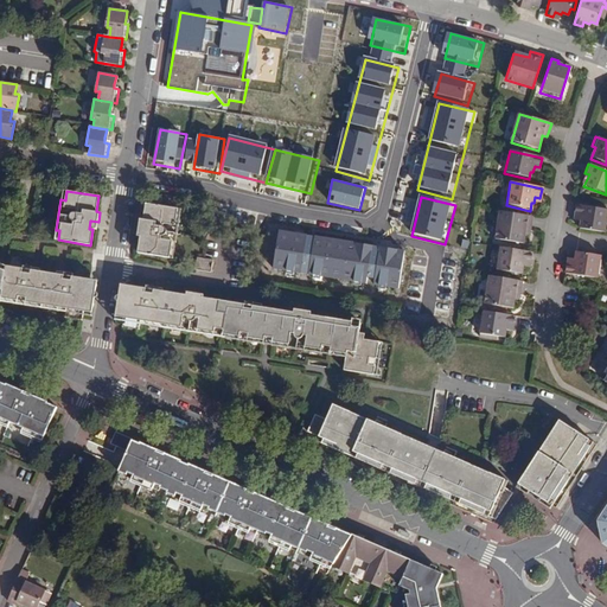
[(146,229),(144,237),(139,236),(136,253),(170,259),(171,248),(174,249),(179,219),(176,219),(178,209),(145,204),(142,219),(140,219),(138,228),(146,229)]
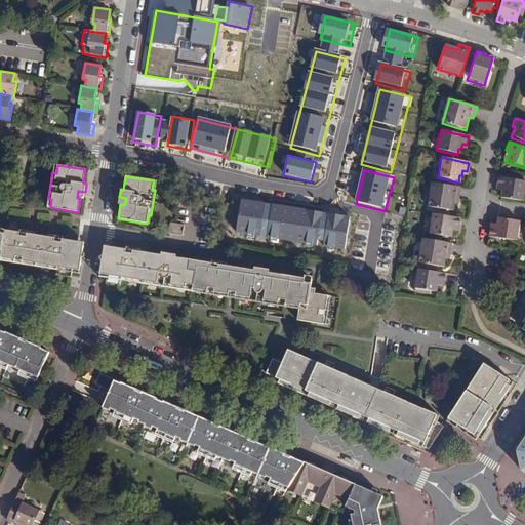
[(501,186),(501,191),(502,192),(501,198),(523,201),(524,189),(524,180),(498,177),(497,185),(501,186)]
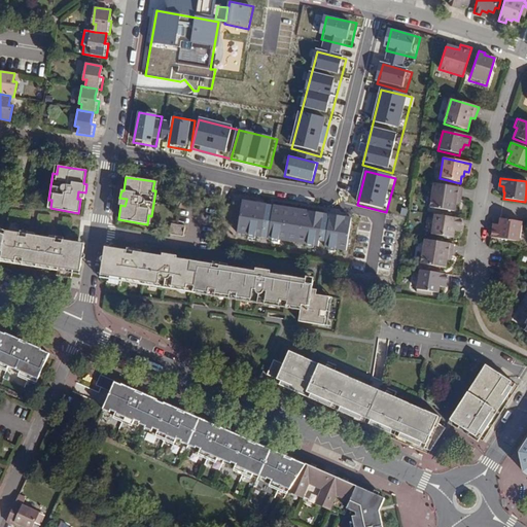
[(455,200),(459,201),(461,188),(433,184),(428,209),(453,213),(454,205),(455,200)]
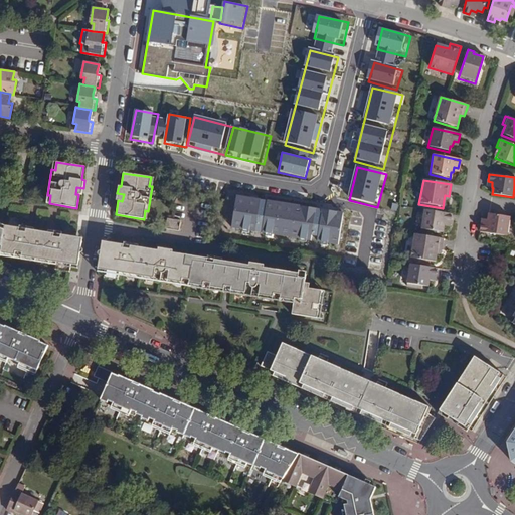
[(348,215),(238,196),(232,230),(342,248),(348,215)]
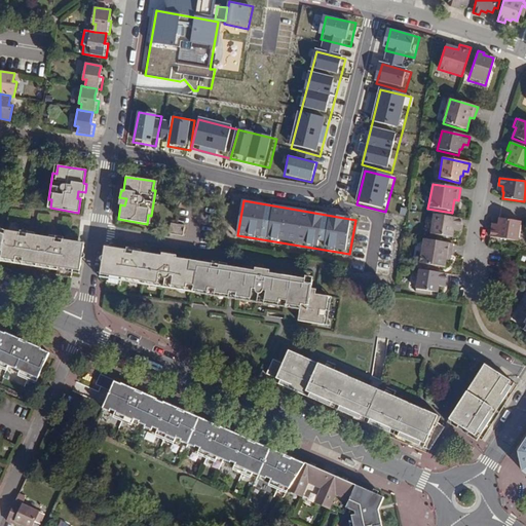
[(461,219),(434,215),(430,235),(451,238),(452,232),(454,232),(455,227),(459,228),(461,219)]
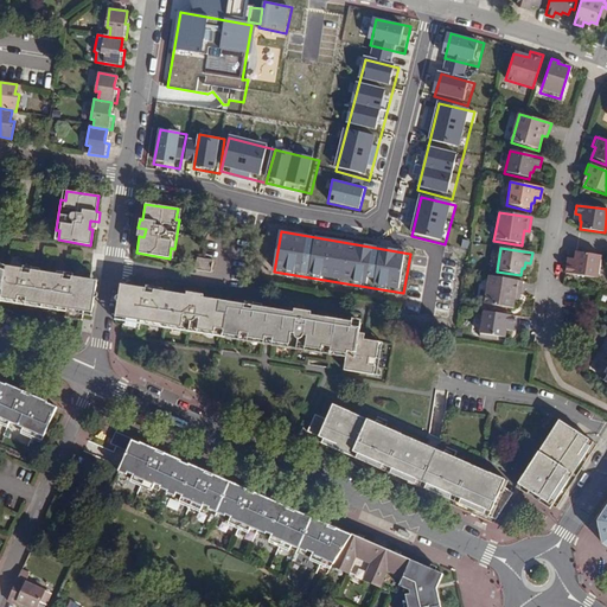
[(598,280),(601,256),(575,253),(574,260),(573,260),(572,266),(567,264),(566,274),(598,280)]
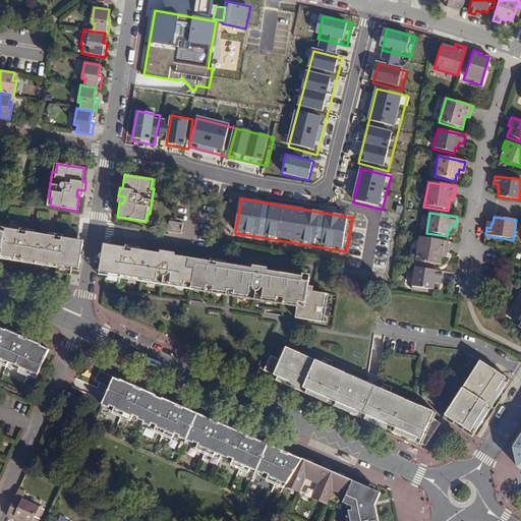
[(171,220),(158,218),(156,228),(169,230),(171,220)]
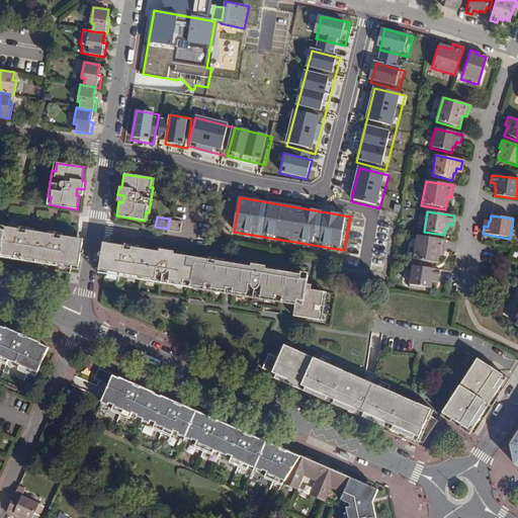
[(47,237),(47,234),(32,232),(31,234),(24,234),(26,228),(19,227),(19,230),(5,228),(5,231),(2,245),(0,257),(13,259),(14,256),(34,259),(56,263),(55,268),(69,271),(70,268),(75,238),(61,236),(62,233),(55,232),(53,238),(47,237)]
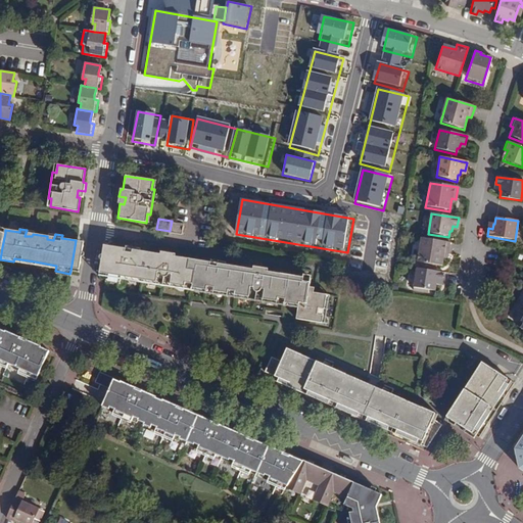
[(439,267),(441,259),(442,254),(446,255),(449,243),(421,238),(417,263),(439,267)]
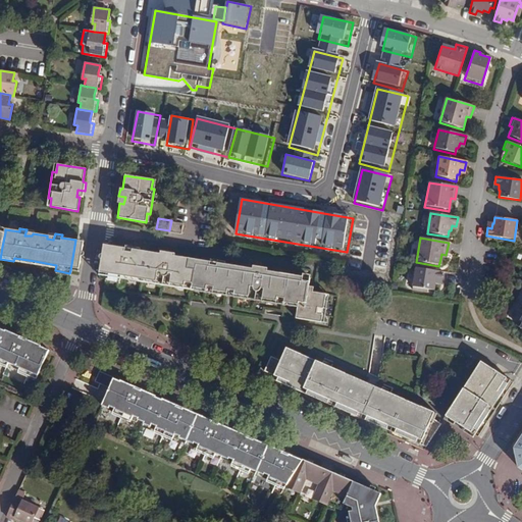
[(77,271),(82,241),(75,240),(70,270),(73,270),(77,271)]
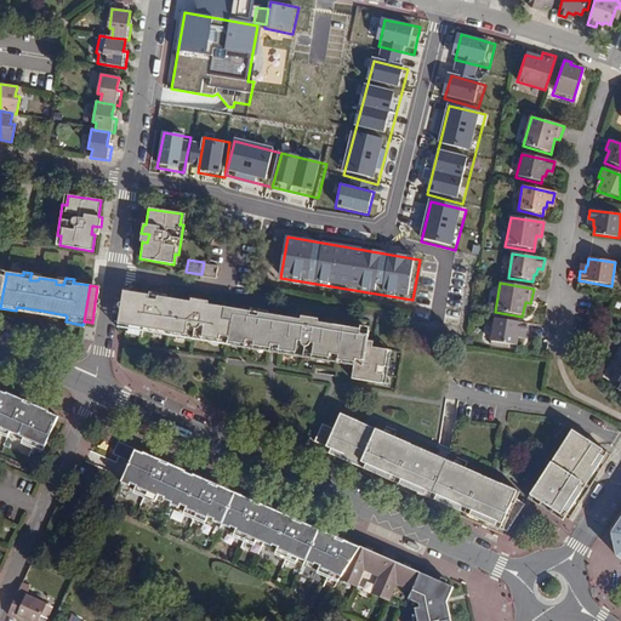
[(124,291),(121,306),(119,322),(118,328),(125,329),(131,292),(124,291)]
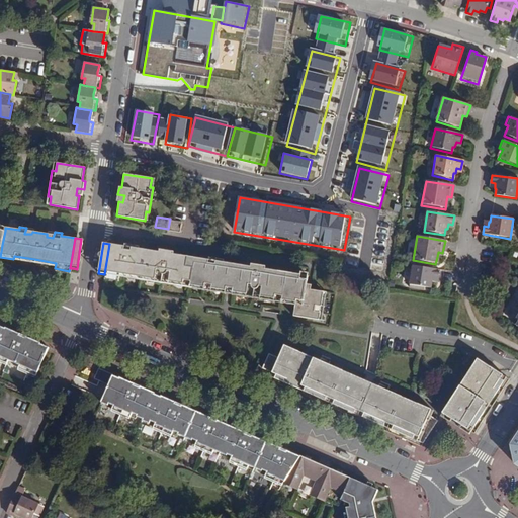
[(190,284),(195,257),(172,253),(172,250),(165,249),(164,255),(158,254),(158,251),(138,248),(138,250),(130,250),(131,244),(123,243),(123,246),(109,244),(104,274),(104,277),(118,279),(119,274),(125,275),(140,277),(154,279),(154,283),(168,285),(169,281),(183,283),(183,280),(190,281),(188,288),(189,288),(190,284)]
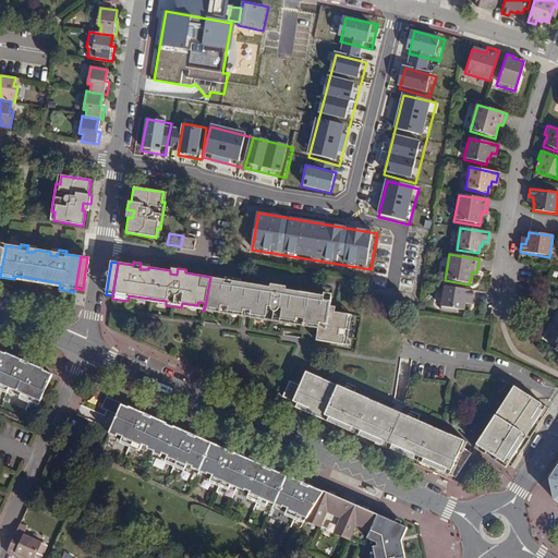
[(227,280),(210,277),(205,306),(220,308),(243,312),(247,282),(241,281),(240,284),(231,283),(232,277),(227,276),(227,280)]
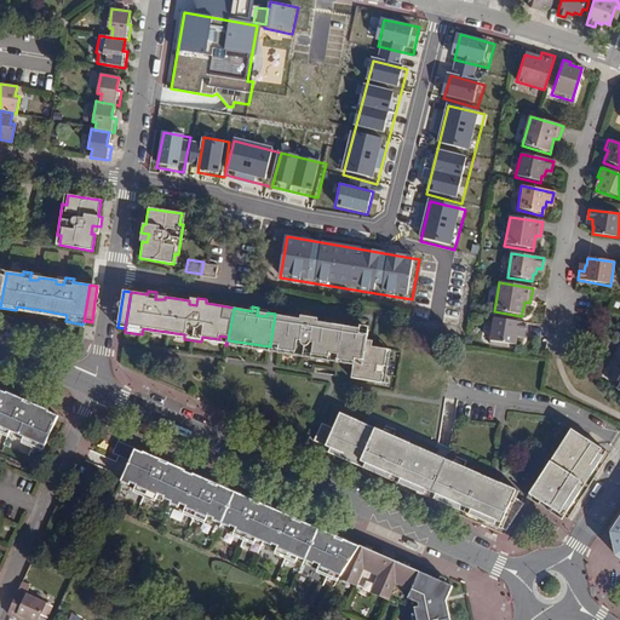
[(274,352),(277,352),(279,348),(283,315),(280,315),(275,314),(270,346),(269,351),(274,352)]
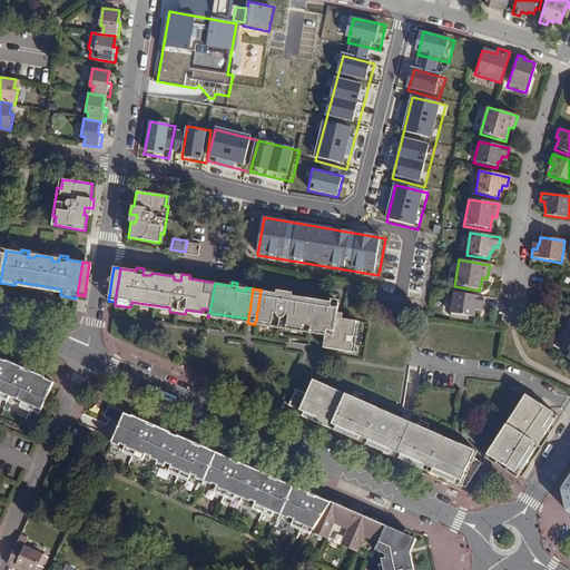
[(311,325),(311,328),(326,331),(326,334),(324,346),(352,352),(356,322),(342,320),(336,318),(337,313),(338,308),(331,307),(331,301),(293,295),(293,298),(285,297),(284,296),(285,291),(277,288),(276,293),(261,290),(256,320),(271,322),(269,326),(287,328),(287,325),(302,327),(303,324),(311,325)]
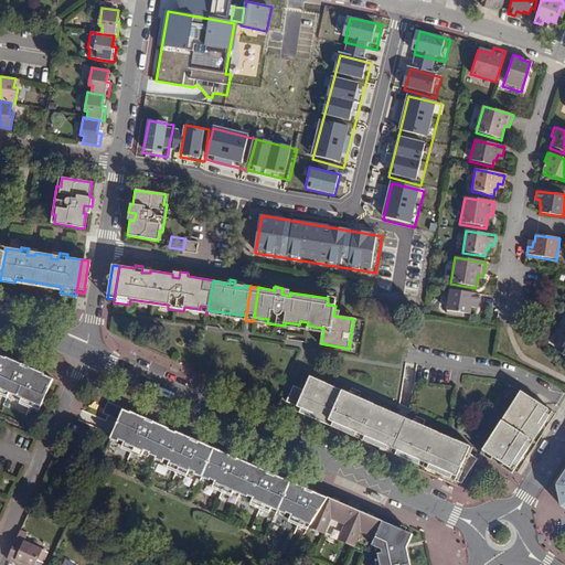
[(469,309),(471,309),(472,304),(478,305),(480,295),(449,290),(445,312),(468,317),(469,309)]
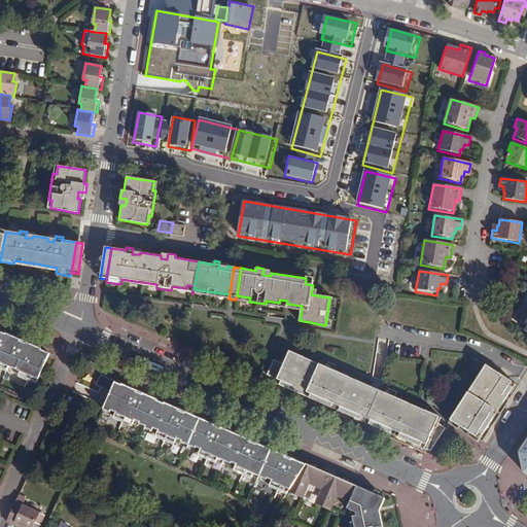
[(49,351),(0,328),(0,363),(37,380),(49,351)]
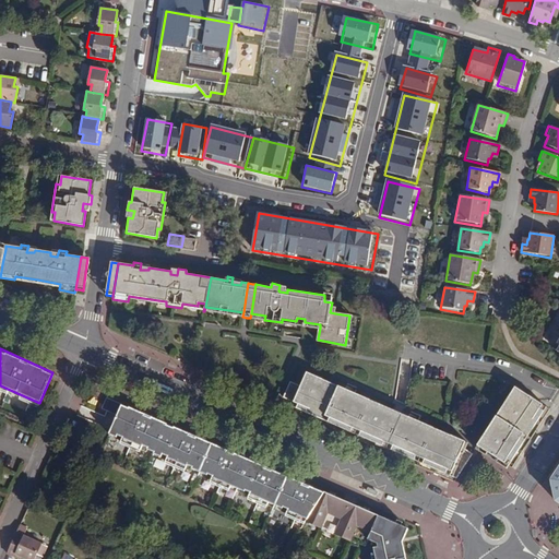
[(324,385),(328,379),(304,369),(297,382),(287,378),(280,394),(290,399),(295,401),(297,407),(311,414),(317,411),(322,413),(328,415),(329,421),(343,428),(348,424),(354,427),(359,429),(360,436),(375,442),(380,438),(385,441),(391,443),(392,450),(406,456),(412,452),(417,455),(423,458),(424,464),(452,477),(470,452),(463,447),(462,448),(440,438),(441,433),(440,429),(423,421),(419,424),(417,427),(412,425),(415,418),(399,411),(394,413),(393,416),(388,414),(391,407),(366,396),(363,397),(361,402),(356,400),(358,393),(334,382),(332,384),(330,389),(324,385)]
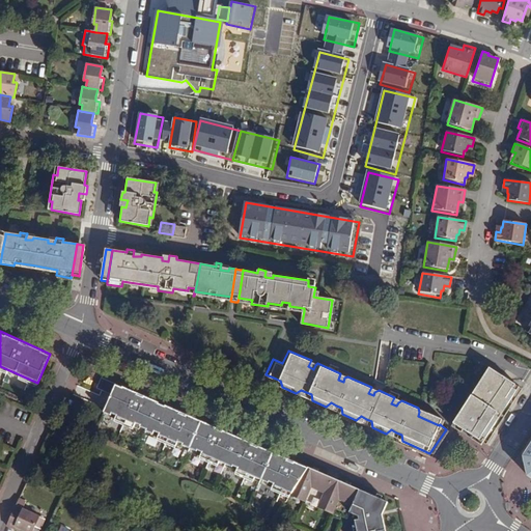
[(317,363),(311,360),(308,366),(313,369),(315,365),(317,363)]
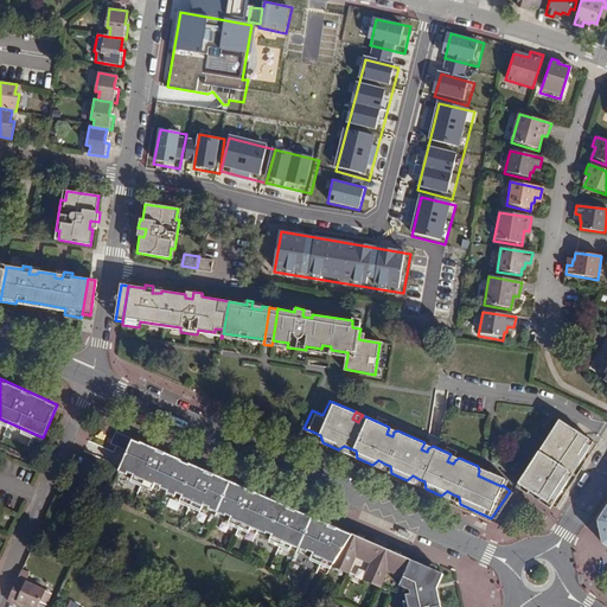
[(555,421),(540,443),(544,447),(542,453),(535,452),(534,453),(537,459),(534,465),(529,461),(513,485),(545,506),(550,500),(556,500),(567,485),(563,480),(567,474),(570,468),(575,470),(577,470),(587,453),(583,448),(588,442),(555,421)]
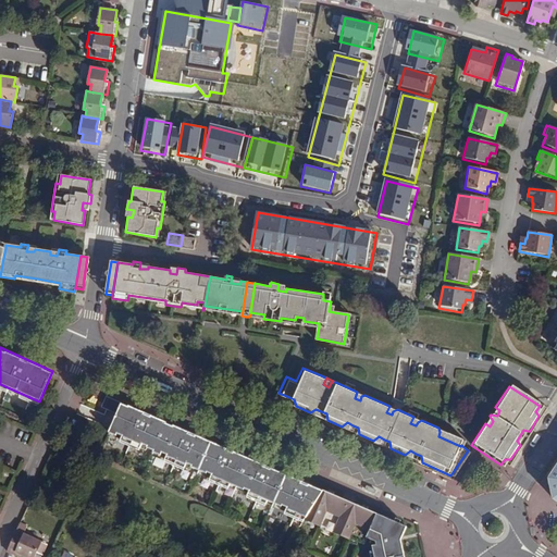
[(364,395),(357,392),(355,398),(360,400),(361,396),(364,395)]
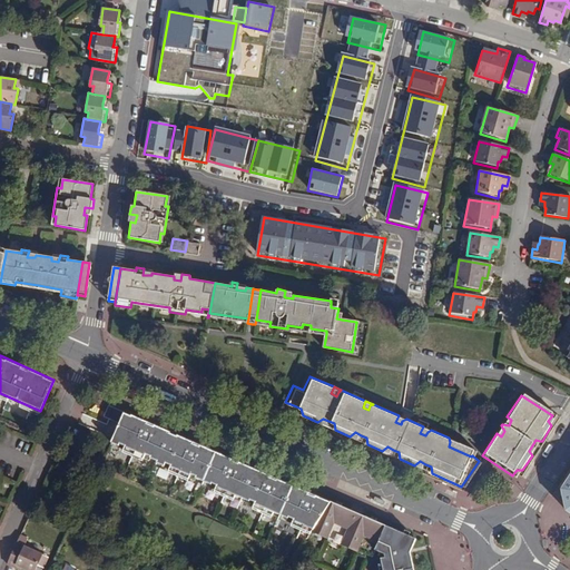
[(102,415),(118,422),(124,411),(107,403),(102,415)]
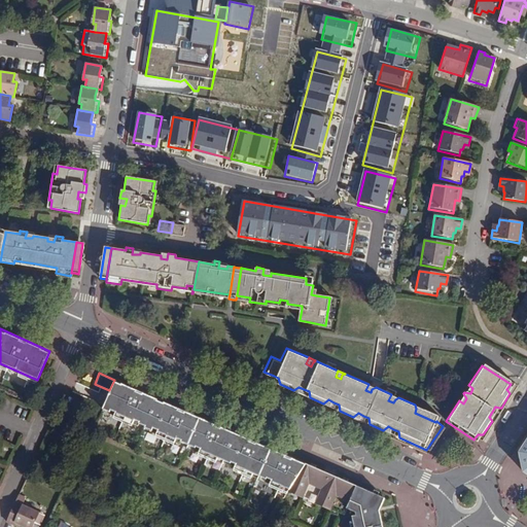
[(114,380),(109,390),(102,407),(109,410),(110,408),(116,411),(114,413),(133,421),(134,418),(140,421),(139,423),(152,429),(153,427),(159,429),(157,431),(176,440),(177,437),(183,440),(182,442),(196,448),(197,446),(202,449),(201,451),(219,458),(220,456),(225,459),(224,461),(240,467),(241,465),(246,467),(245,470),(264,478),(265,476),(270,478),(269,481),(289,489),(306,464),(114,380)]
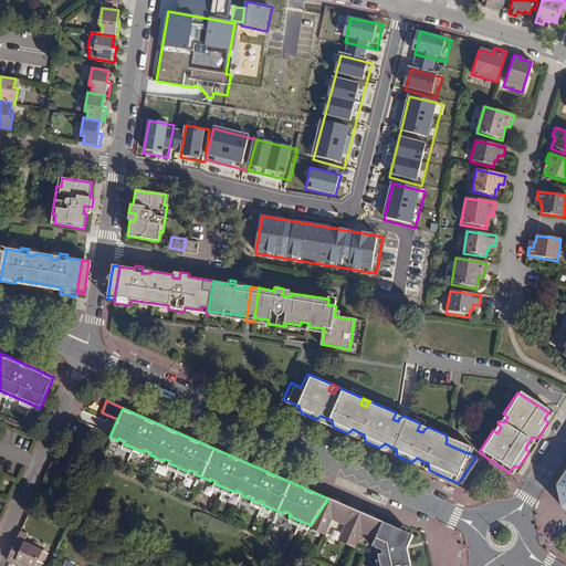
[(404,416),(396,412),(392,419),(398,421),(399,418),(404,416)]
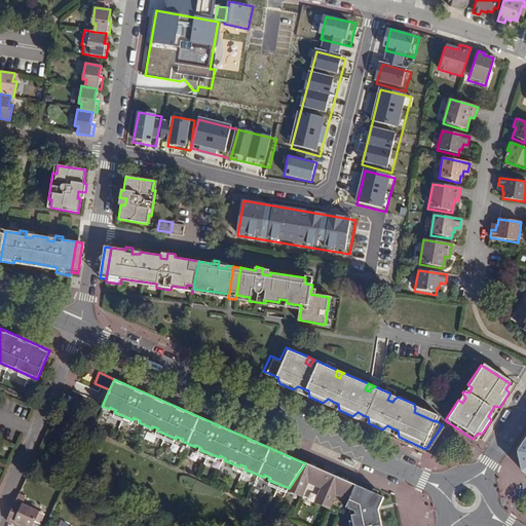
[(398,397),(390,393),(387,400),(392,402),(395,399),(398,397)]
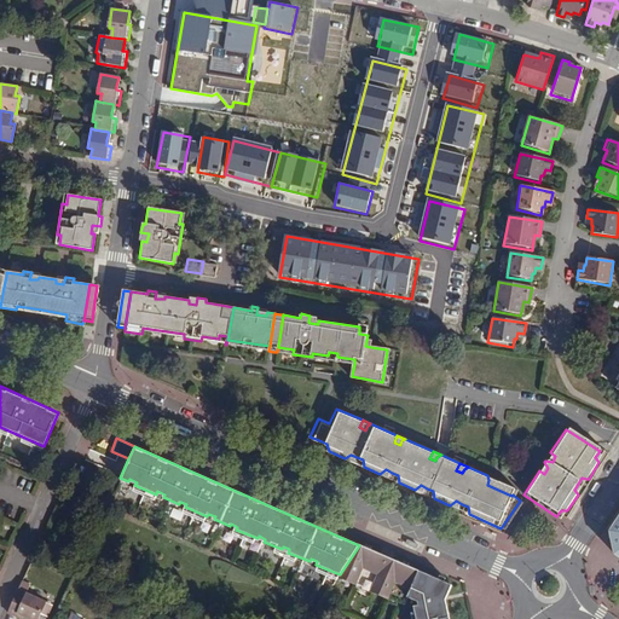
[(392,473),(389,478),(399,482),(398,475),(392,473)]
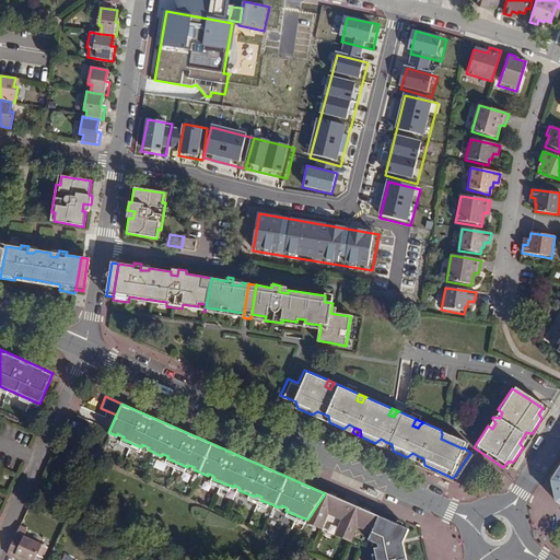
[(463,448),(464,447),(466,442),(441,430),(442,434),(441,439),(463,448)]
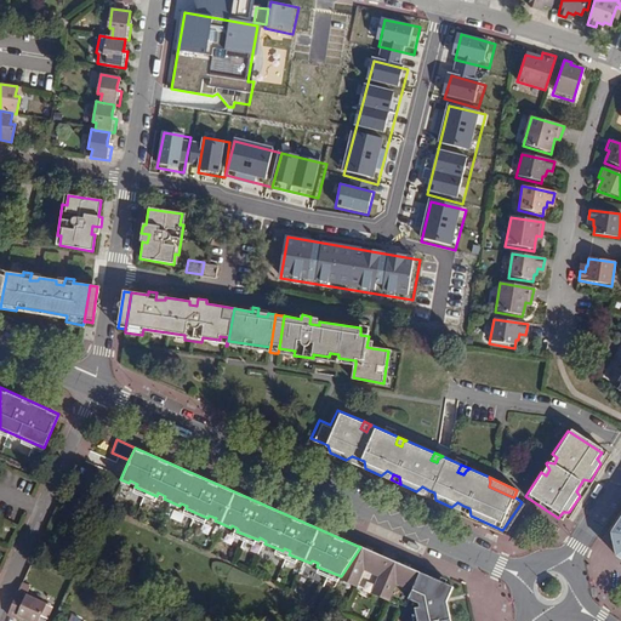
[(434,493),(428,490),(426,496),(436,500),(434,493)]
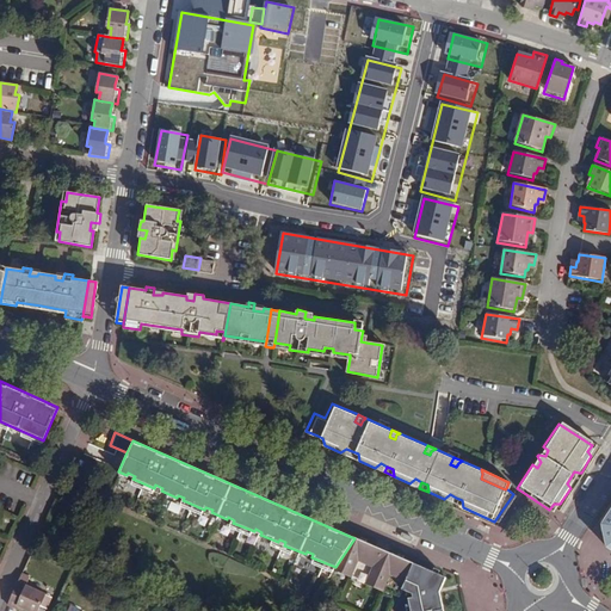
[(445,578),(355,538),(335,567),(334,569),(407,600),(408,610),(442,610),(439,593),(445,578)]
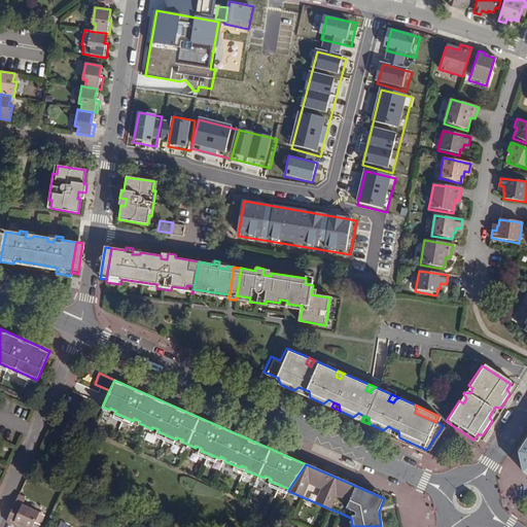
[(6,523),(13,526),(14,523),(21,526),(22,526),(32,526),(34,523),(40,526),(44,516),(22,506),(25,500),(18,496),(6,523)]
